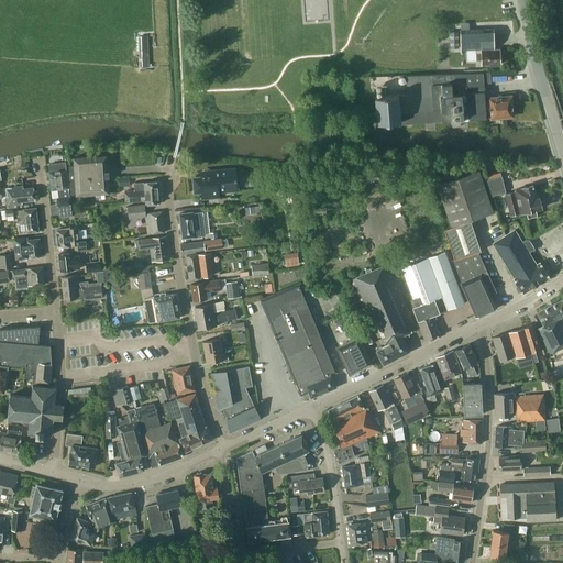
[(460,32),(460,47),(460,50),(478,50),(481,50),(481,53),(475,53),(476,59),(481,59),(481,65),(499,64),(499,50),(493,50),(493,30),(460,30),(460,32)]
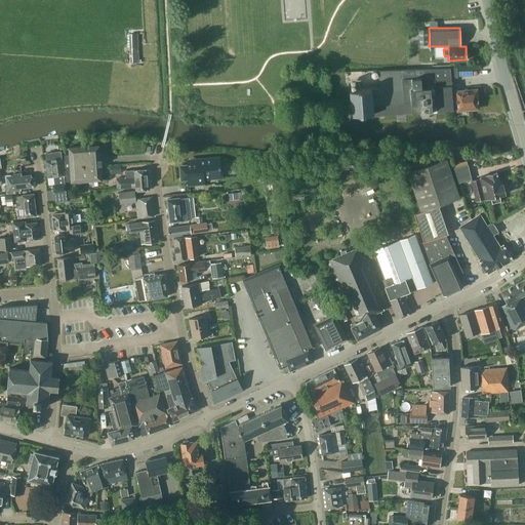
[(429,44),(429,30),(419,30),(419,44),(429,44)]
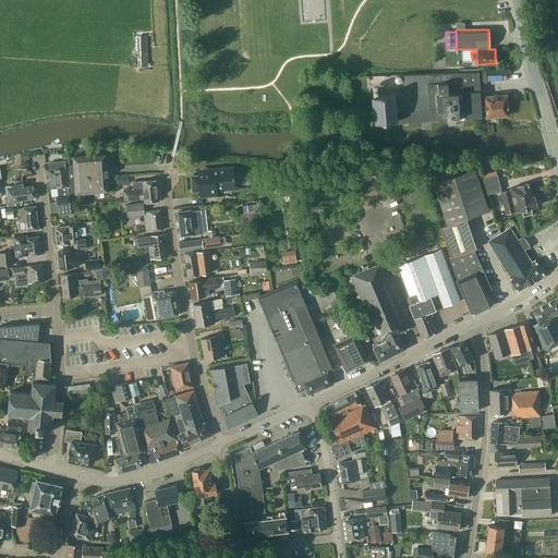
[(146,36),(137,36),(138,67),(147,67),(146,36)]
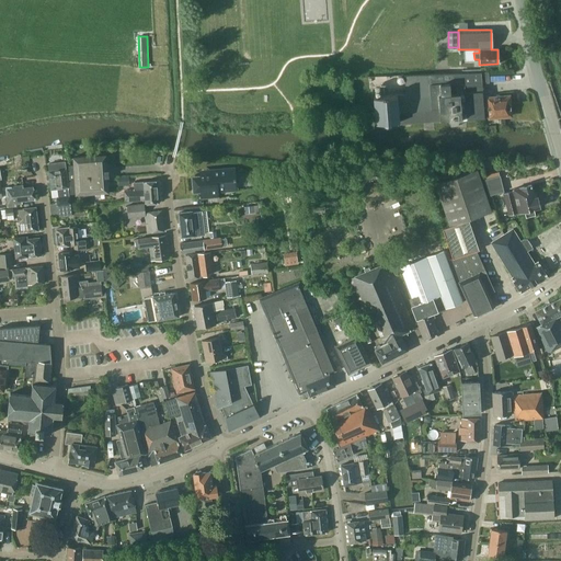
[(439,121),(483,117),(482,101),(481,83),(489,83),(488,72),(404,76),(404,93),(397,94),(397,95),(373,96),(374,122),(398,121),(398,124),(439,121)]
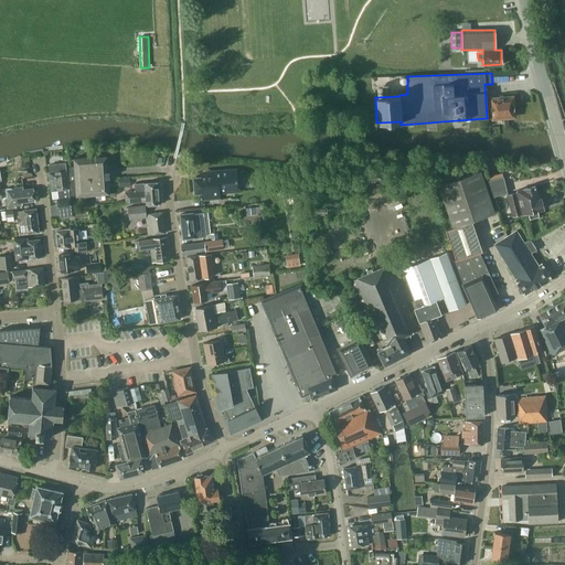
[(490,100),(486,102),(487,118),(513,117),(512,96),(490,98),(490,100)]
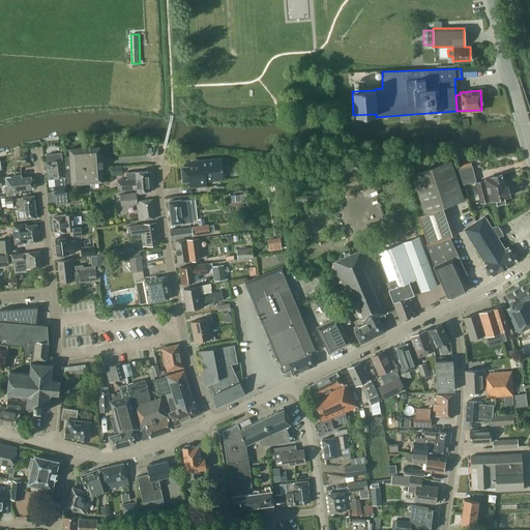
[(101,181),(99,146),(68,148),(69,156),(65,156),(66,183),(71,182),(71,183),(101,181)]
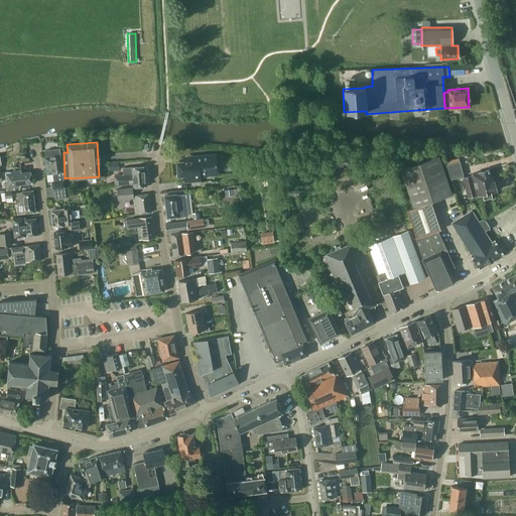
[(65,198),(63,187),(59,148),(44,150),(45,157),(44,157),(46,174),(52,173),(53,181),(55,200),(65,198)]
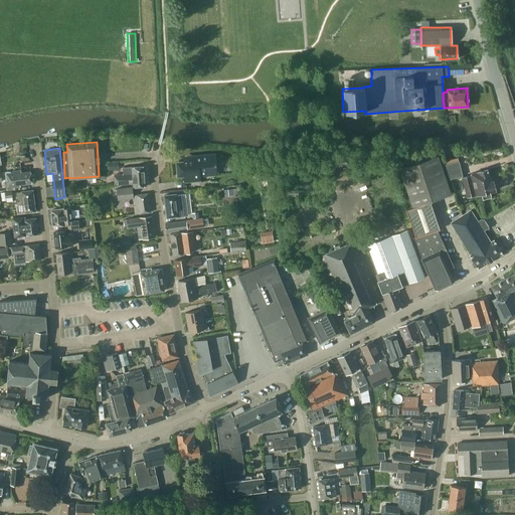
[(438,155),(398,168),(411,207),(412,208),(404,211),(415,237),(439,227),(439,228),(443,227),(434,200),(451,194),(449,188),(441,163),(438,155)]
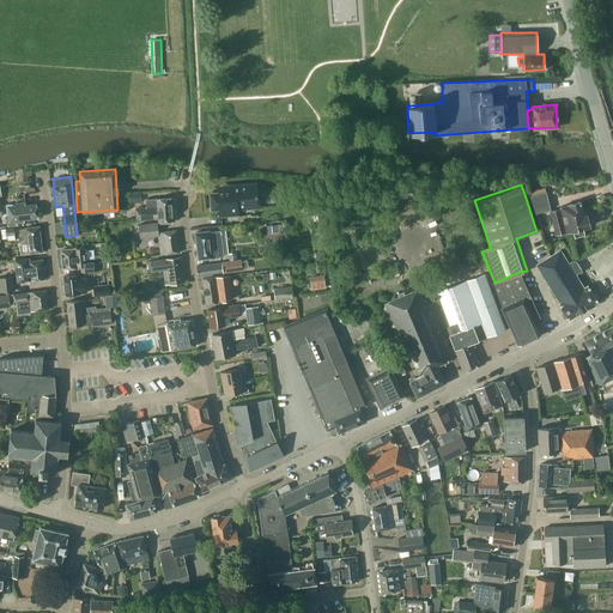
[(219,217),(238,216),(238,207),(248,206),(248,204),(258,202),(256,188),(247,189),(246,186),(234,187),(234,190),(210,192),(211,210),(218,210),(219,217)]
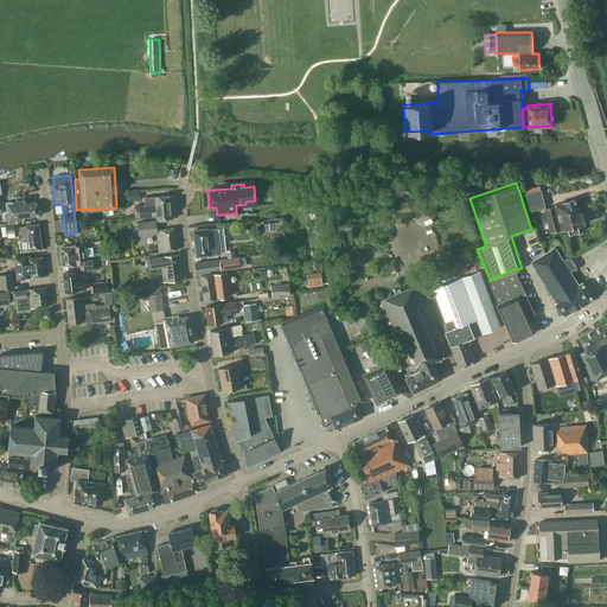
[(545,206),(541,190),(524,196),(530,211),(545,206)]
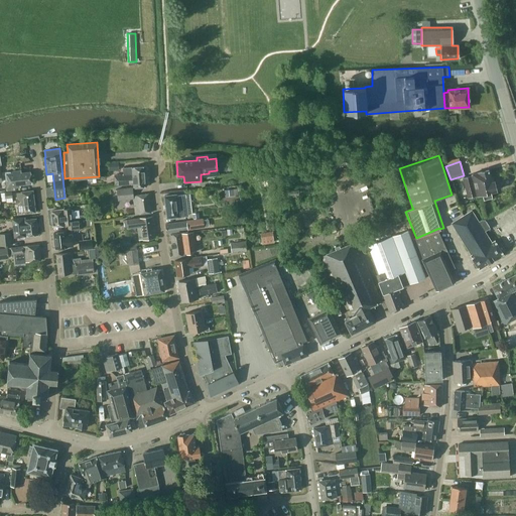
[(118,173),(118,164),(108,164),(109,173),(118,173)]
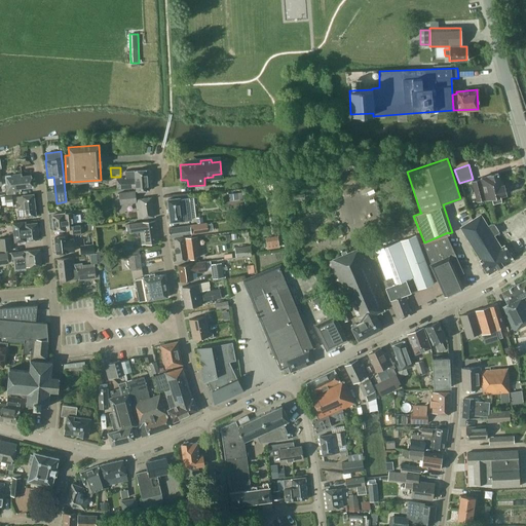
[(148,189),(147,170),(125,172),(125,178),(116,179),(116,188),(136,187),(136,190),(148,189)]
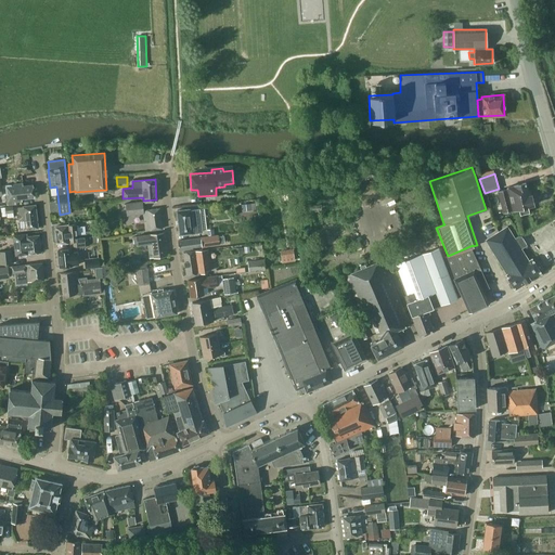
[(529,195),(526,183),(507,188),(507,190),(498,192),(503,211),(512,209),(512,210),(517,209),(518,216),(528,213),(526,207),(533,205),(531,194),(529,195)]
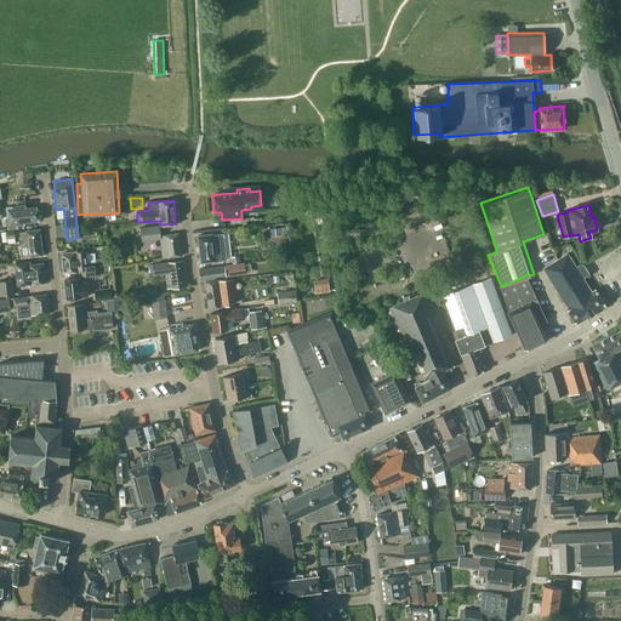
[(26,208),(26,206),(6,208),(7,229),(17,228),(16,226),(23,226),(23,222),(38,221),(36,208),(26,208)]
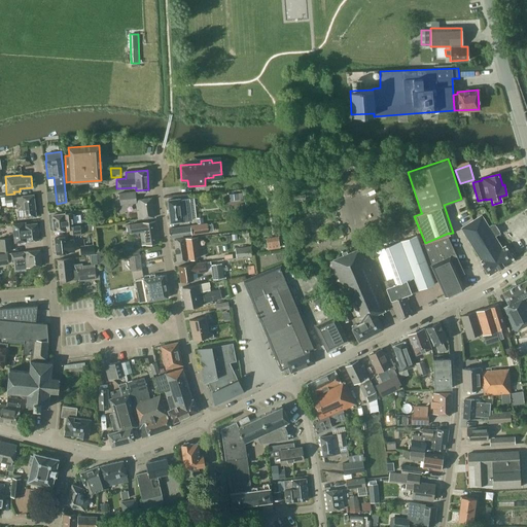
[(151,198),(136,200),(135,191),(119,192),(120,205),(136,203),(137,219),(153,217),(151,198)]
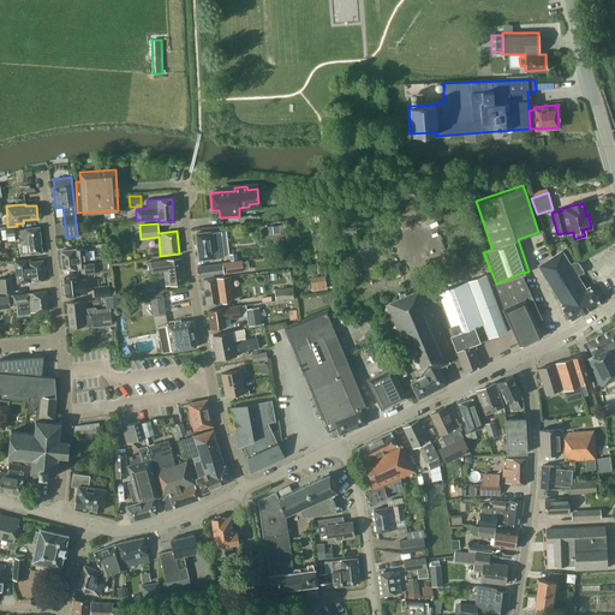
[(42,252),(39,227),(19,230),(23,255),(42,252)]
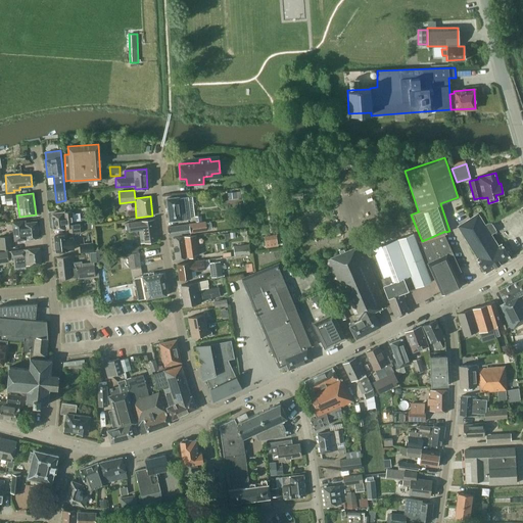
[(12,200),(11,194),(5,195),(0,196),(1,204),(6,203),(5,201),(12,200)]
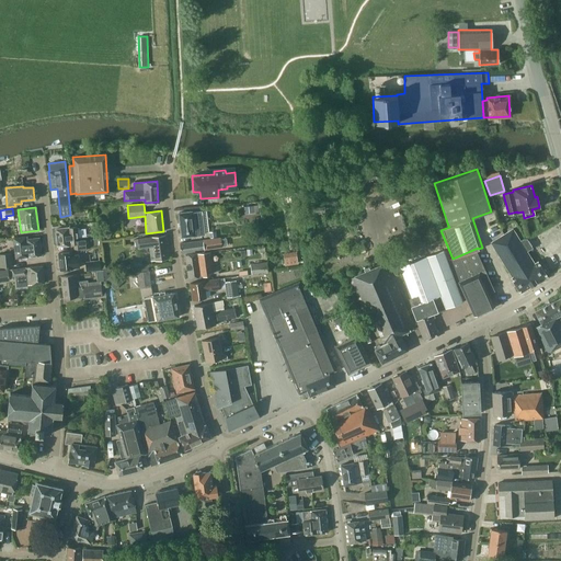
[(192,213),(192,212),(179,213),(181,237),(204,235),(202,212),(192,213)]
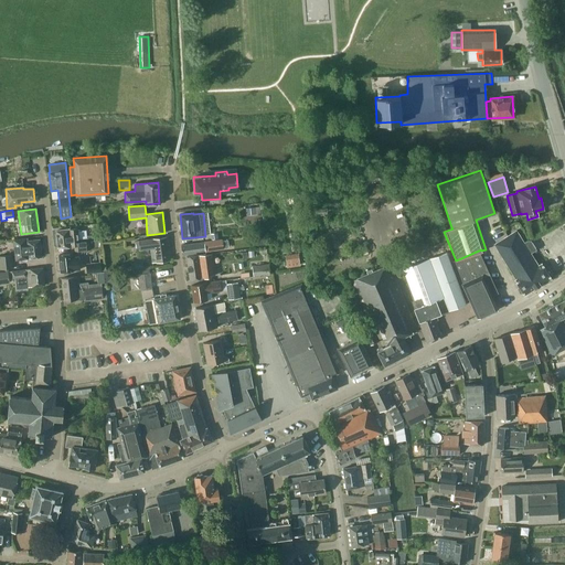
[(78,242),(77,228),(56,231),(57,247),(74,246),(74,251),(99,248),(99,241),(78,242)]
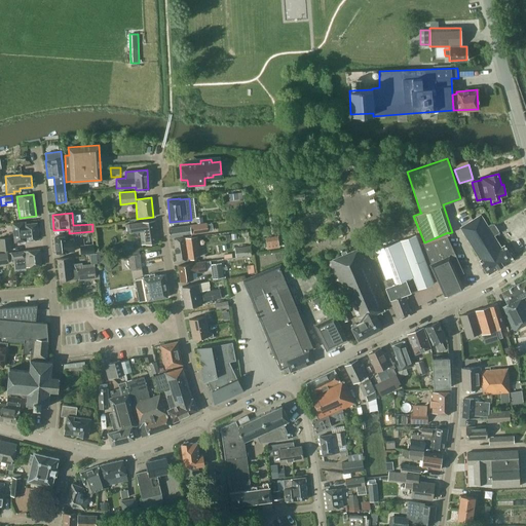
[(487,226),(480,214),(459,227),(467,238),(468,238),(474,247),(473,248),(480,260),(479,260),(488,274),(512,259),(503,246),(500,247),(493,235),(494,235),(493,225),(490,224),(487,226)]
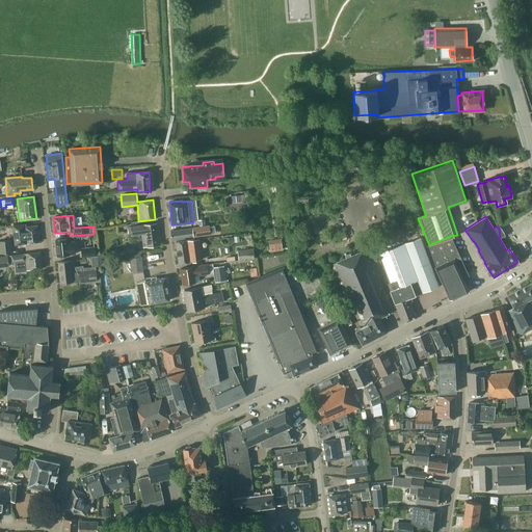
[(241,223),(242,232),(249,231),(248,222),(241,223)]
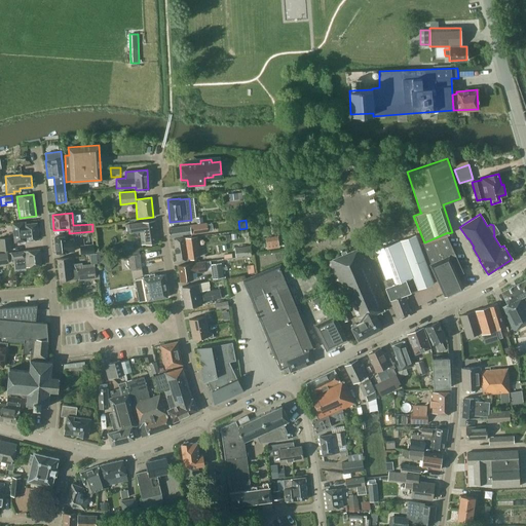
[(156,242),(154,221),(125,224),(126,232),(130,231),(130,232),(140,231),(141,245),(156,242)]
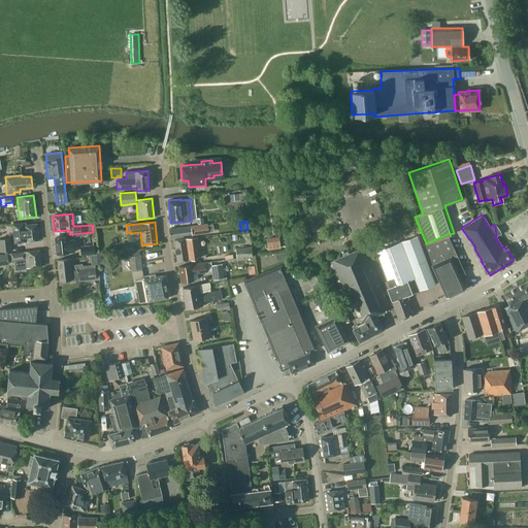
[(26,225),(25,223),(12,224),(14,242),(38,239),(36,224),(26,225)]
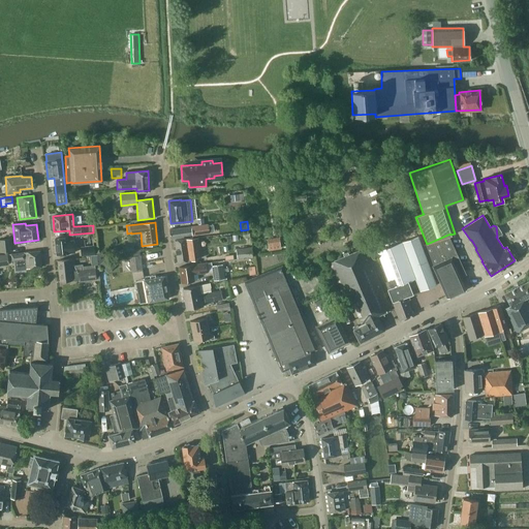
[(209,234),(208,224),(191,225),(191,227),(169,229),(170,239),(184,238),(184,235),(191,235),(192,236),(209,234)]
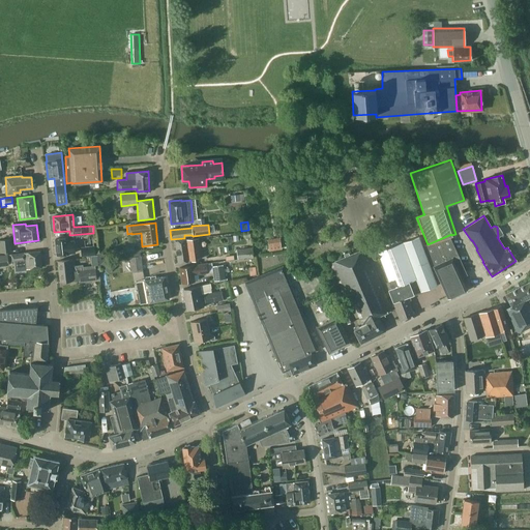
[(451,234),(428,244),(428,245),(423,246),(432,267),(434,266),(436,271),(460,262),(449,236),(451,235),(451,234)]
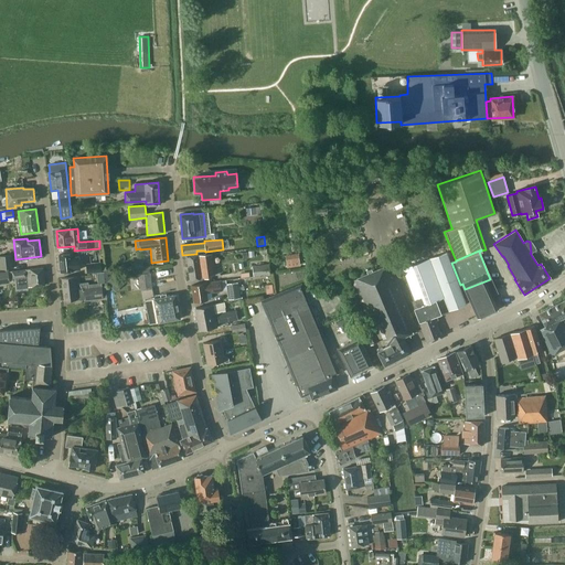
[(466,304),(446,252),(402,268),(416,307),(414,308),(426,341),(440,336),(433,317),(440,313),(440,315),(449,311),(448,310),(466,304)]
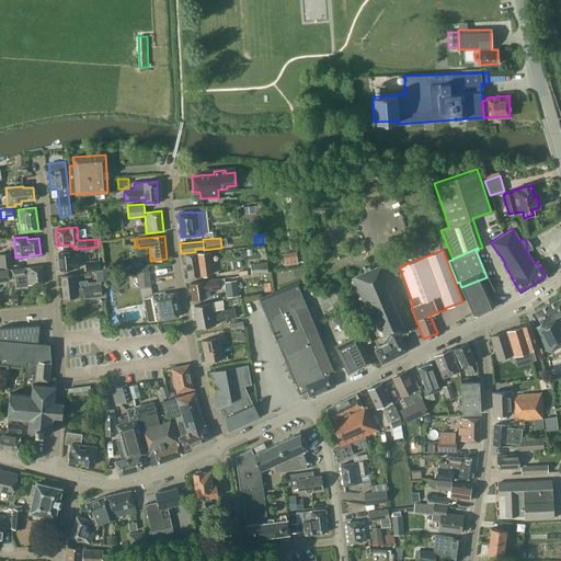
[(71,256),(71,252),(58,253),(60,270),(72,268),(77,267),(76,255),(71,256)]
